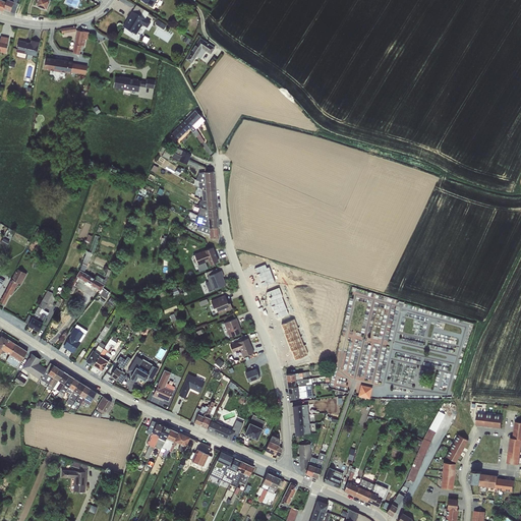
[(0,0),(0,10),(3,8),(14,13),(18,2),(16,1),(16,0),(0,0)]
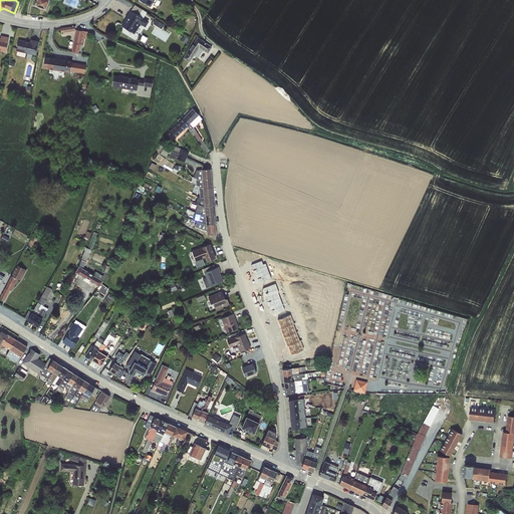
[(132,7),(119,25),(134,34),(142,23),(146,26),(150,21),(144,17),(148,11),(136,4),(132,7)]
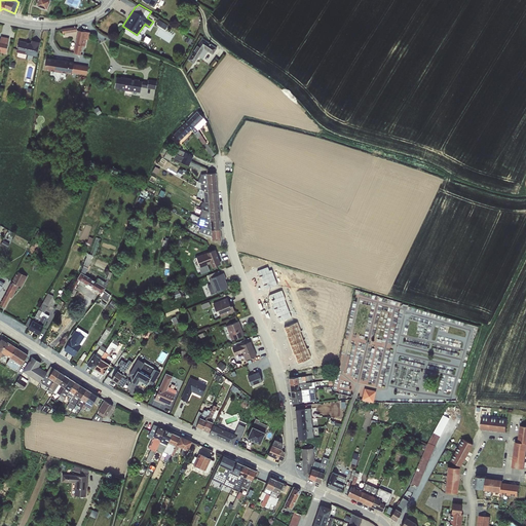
[(160,20),(157,24),(166,29),(168,24),(160,20)]
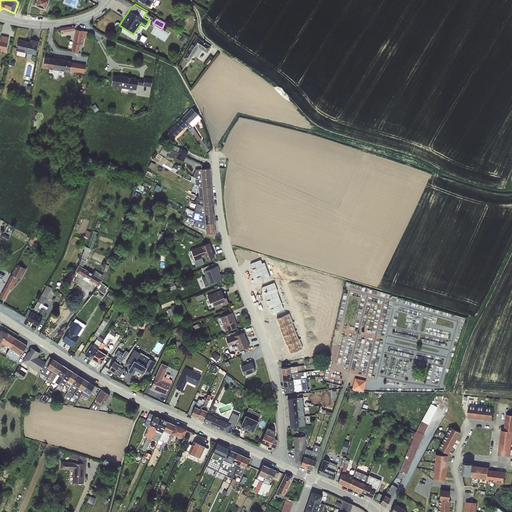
[(76,30),(71,52),(81,53),(82,45),(83,45),(84,39),(86,39),(88,32),(76,30)]
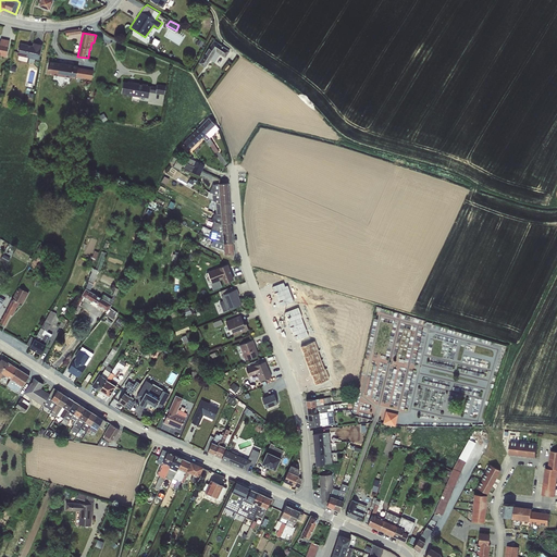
[(0,56),(5,58),(10,40),(1,38),(0,40),(0,56)]
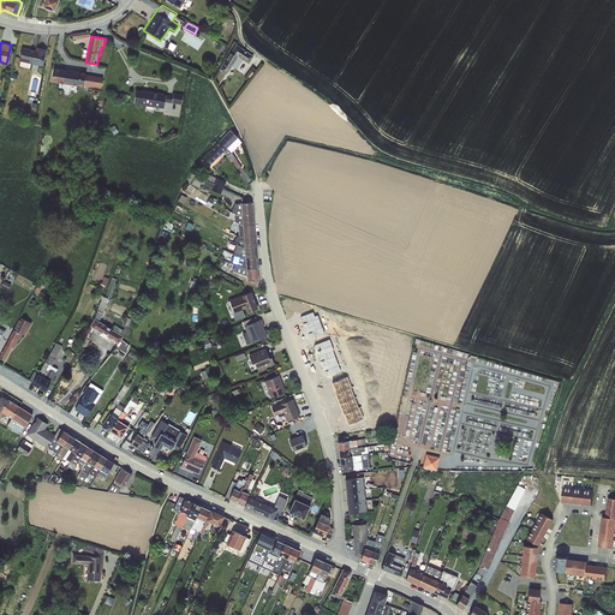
[(236,45),(219,70),(227,75),(231,67),(238,58),(244,61),(249,64),(254,57),(236,45)]
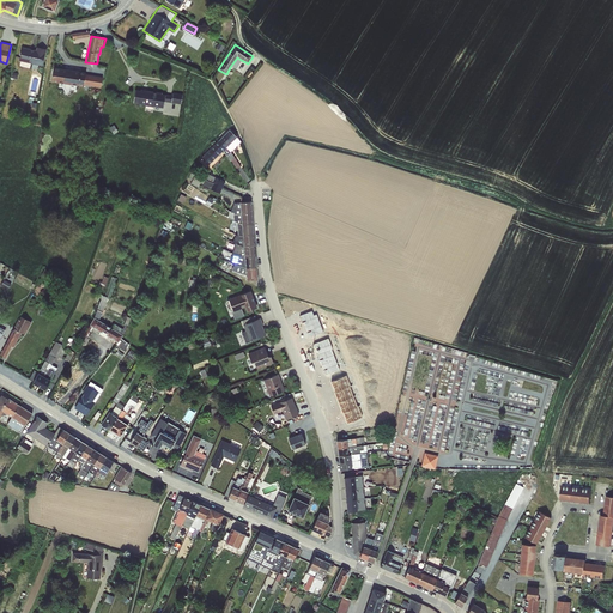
[(22,48),(19,60),(43,66),(46,49),(37,48),(37,52),(22,48)]
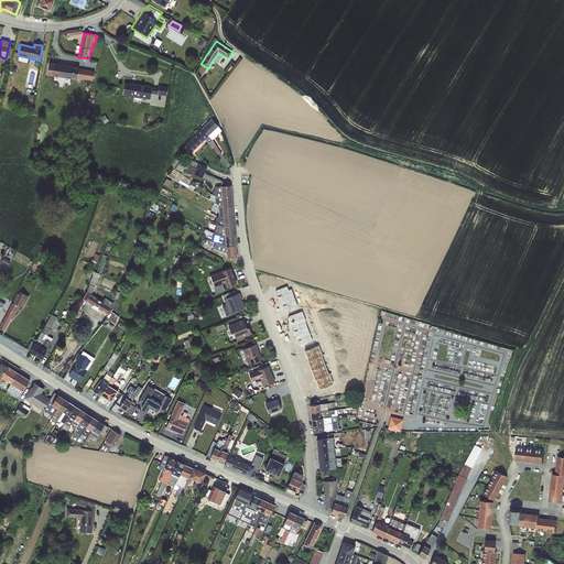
[(77,79),(79,67),(50,62),(47,75),(77,79)]
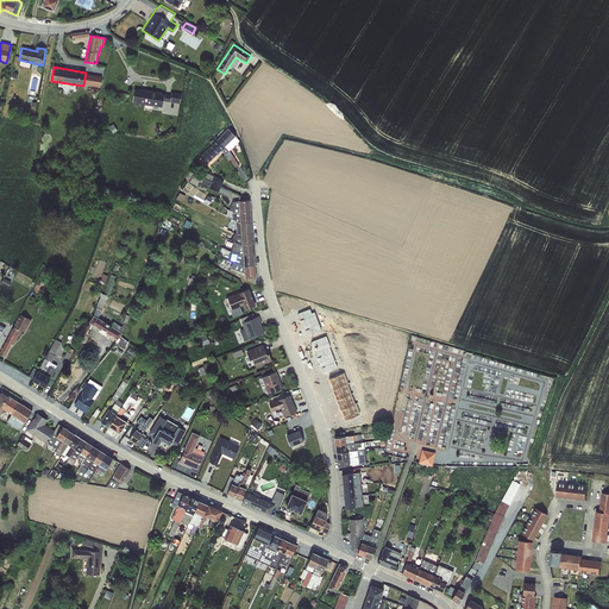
[(88,74),(86,86),(100,87),(102,76),(88,74)]
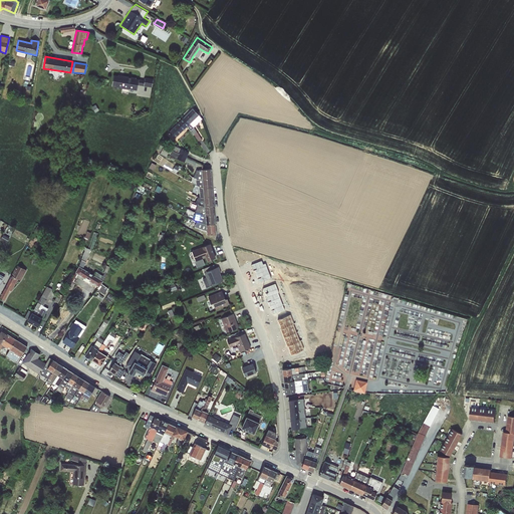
[(113,75),(111,86),(121,88),(129,90),(129,89),(138,90),(138,85),(152,87),(154,79),(145,77),(145,80),(136,79),(136,78),(118,75),(118,76),(113,75)]
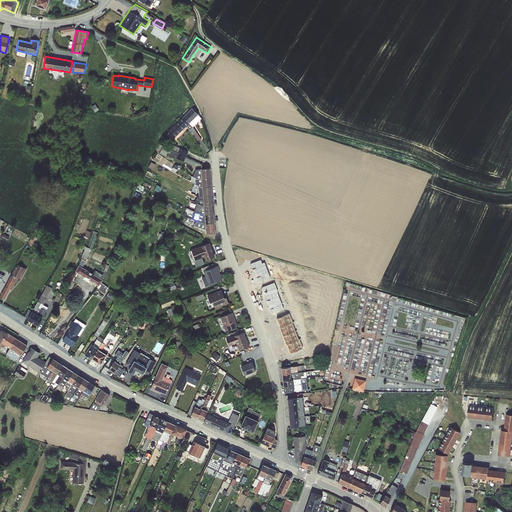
[(174,130),(180,137),(201,116),(196,110),(174,130)]
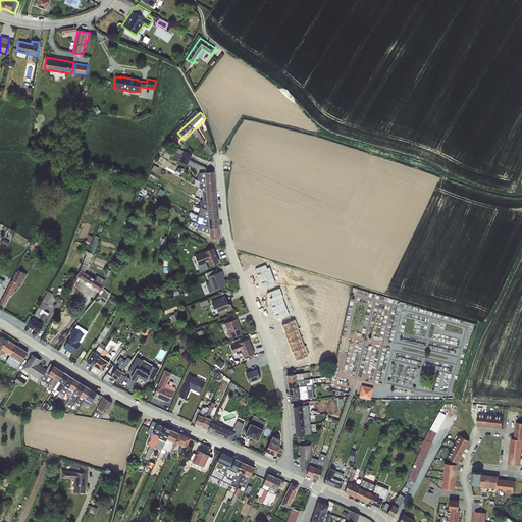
[(171,158),(174,151),(167,147),(163,155),(171,158)]
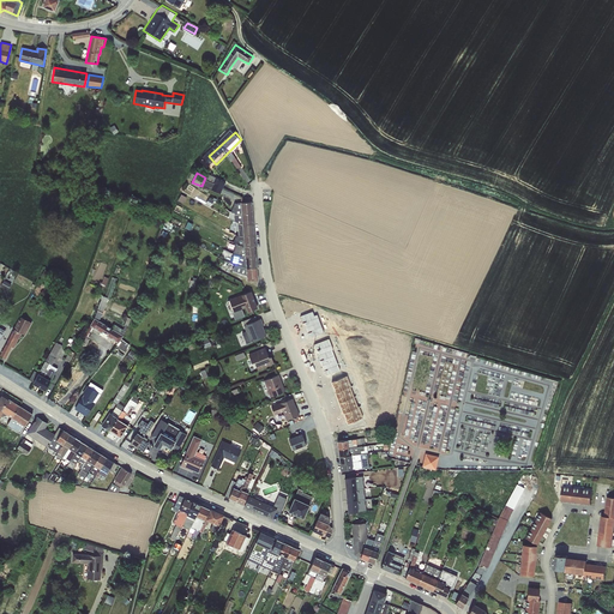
[(206,178),(203,186),(220,193),(227,179),(220,175),(216,181),(206,178)]
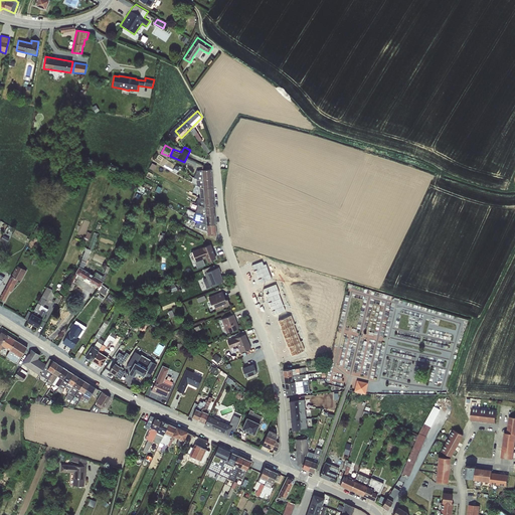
[(205,235),(216,234),(211,167),(198,168),(194,176),(197,178),(197,184),(200,186),(200,197),(201,203),(197,203),(196,212),(204,214),(204,219),(207,219),(208,230),(204,229),(196,226),(194,230),(205,235)]
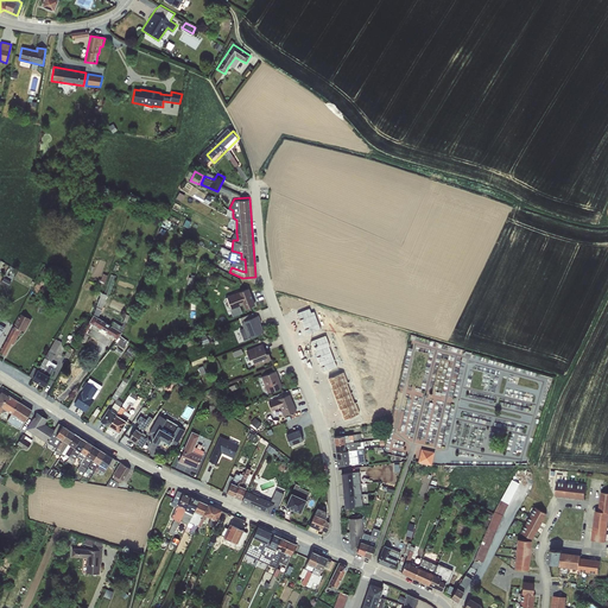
[(31,287),(36,280),(20,272),(16,278),(31,287)]
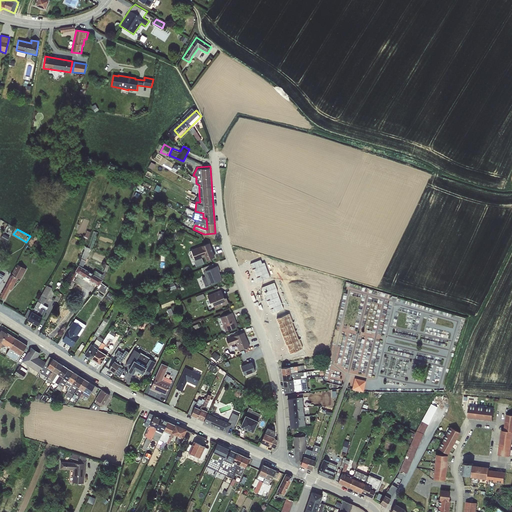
[(198,248),(190,251),(196,266),(204,263),(201,257),(205,255),(207,260),(215,257),(209,243),(202,246),(203,250),(199,252),(198,248)]
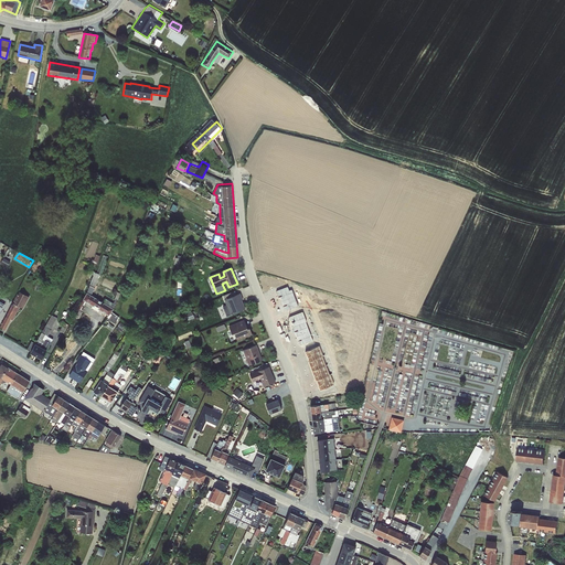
[(0,323),(0,327),(7,330),(19,307),(23,308),(30,295),(19,289),(0,323)]
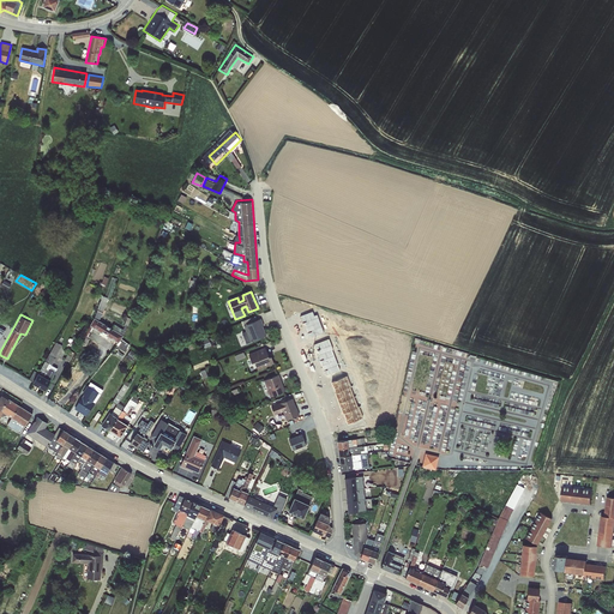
[(90,325),(118,341),(127,329),(115,323),(113,326),(95,315),(90,325)]
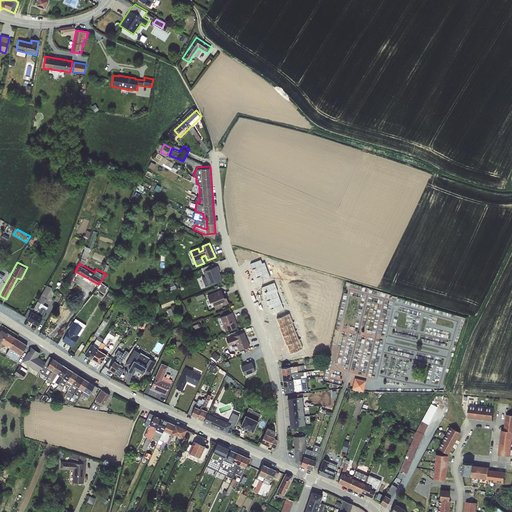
[(203,269),(210,285),(223,281),(217,265),(203,269)]
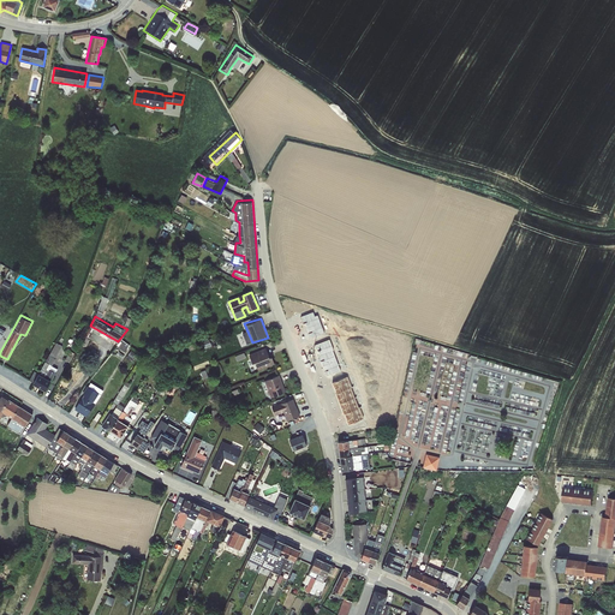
[(125,350),(130,345),(121,338),(118,344),(125,350)]
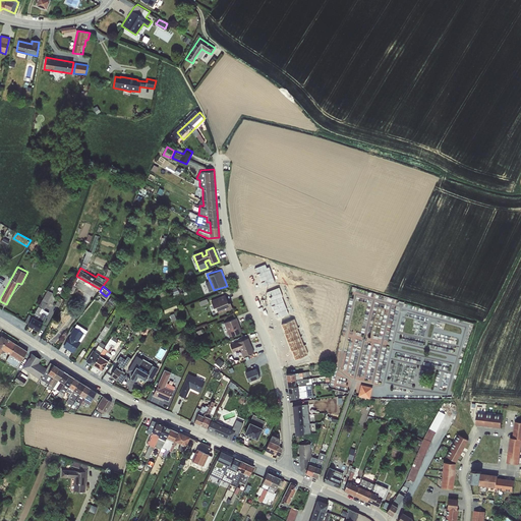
[(27,325),(39,330),(54,304),(59,305),(62,298),(49,289),(27,325)]
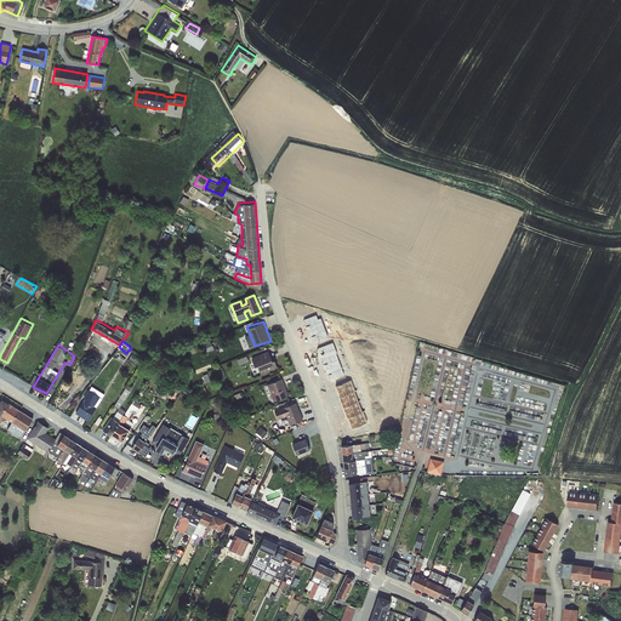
[(258,363),(263,374),(279,368),(275,355),(272,357),(268,349),(251,357),(255,365),(258,363)]
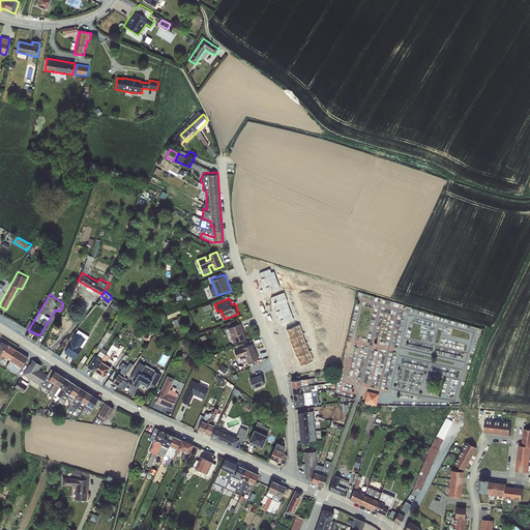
[(228,326),(234,342),(247,337),(241,322),(228,326)]
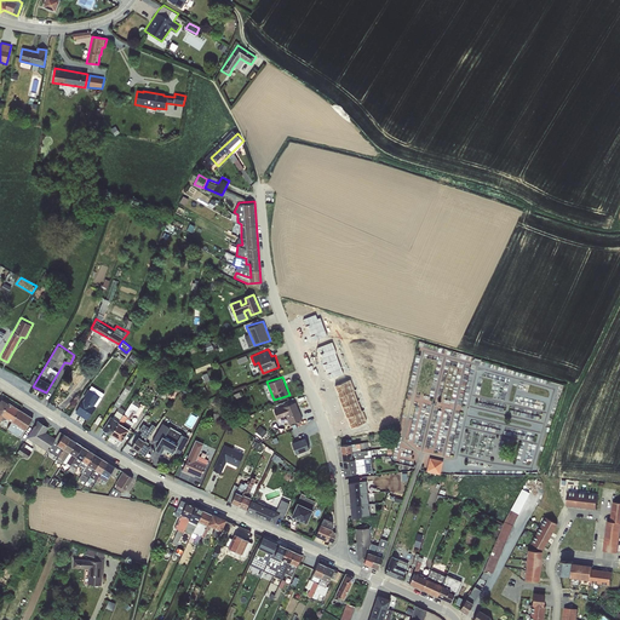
[(74,411),(87,420),(104,392),(91,384),(74,411)]
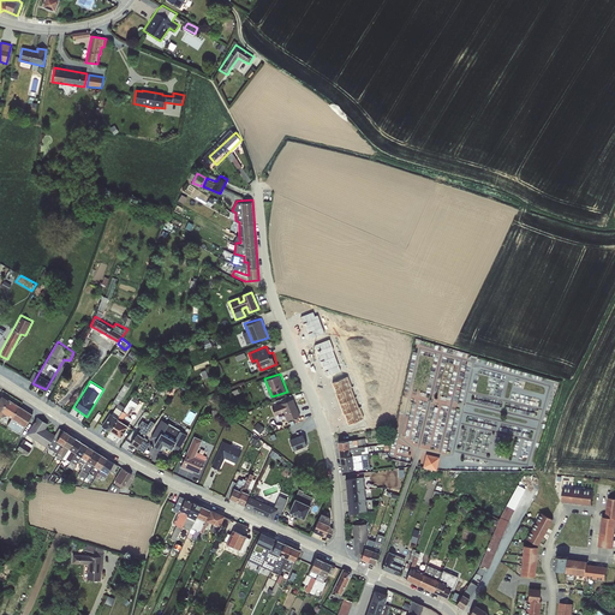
[(0,411),(7,416),(10,417),(18,405),(1,395),(0,396),(0,411)]
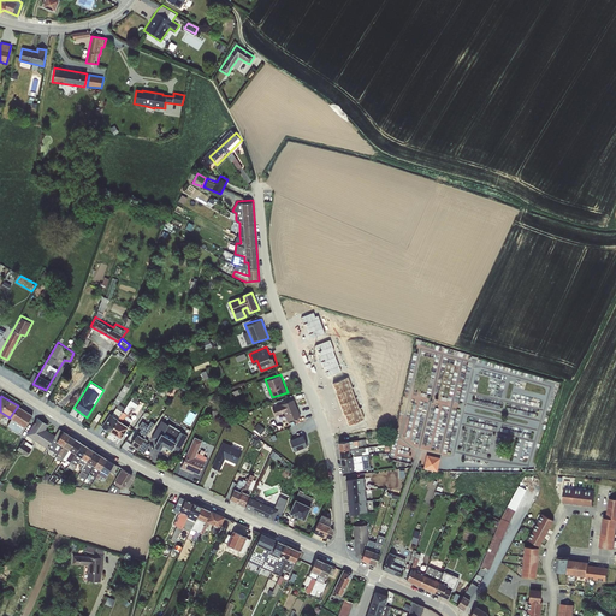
[(101,426),(122,438),(134,420),(130,418),(141,402),(132,397),(123,412),(117,408),(110,414),(101,426)]
